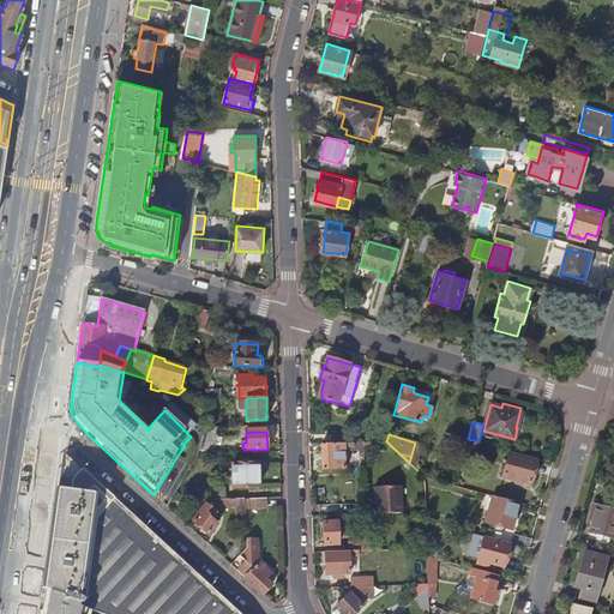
[(355,447),(354,443),(321,444),(323,470),(345,469),(344,447),(355,447)]
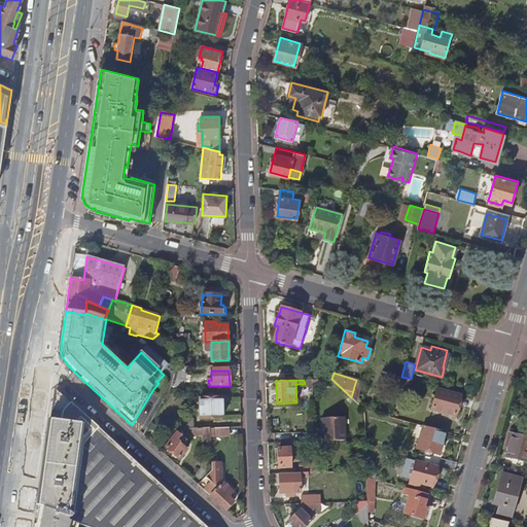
[(455,415),(460,395),(437,389),(431,409),(455,415)]
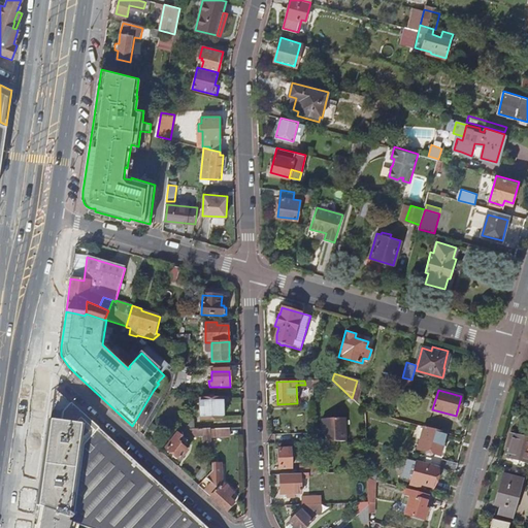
[(57,397),(53,396),(38,508),(55,514),(55,515),(78,522),(77,525),(86,527),(205,527),(59,394),(57,397)]
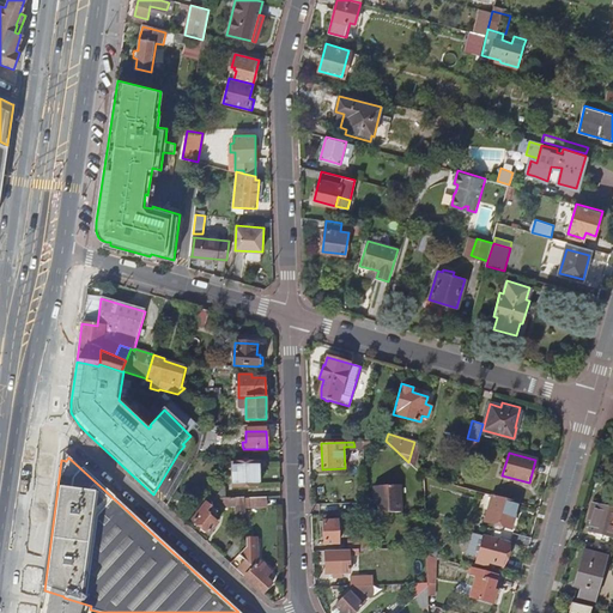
[(231,463),(231,473),(229,473),(229,478),(231,478),(232,487),(258,487),(258,477),(261,477),(261,462),(231,463)]
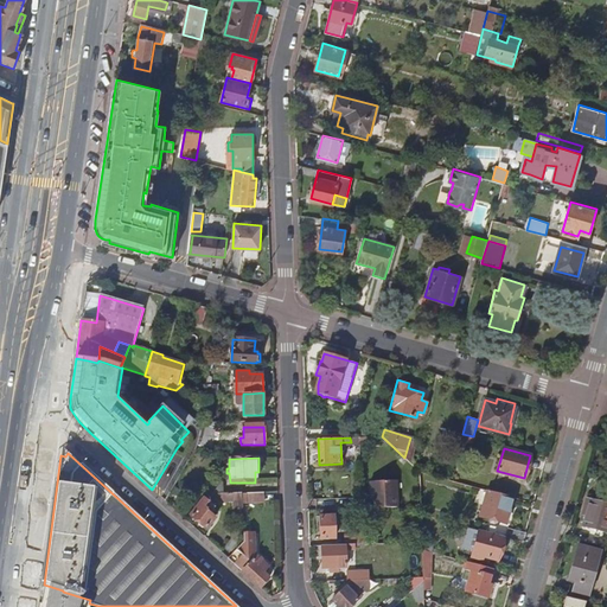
[(374,493),(375,508),(398,506),(397,480),(370,481),(370,493),(374,493)]
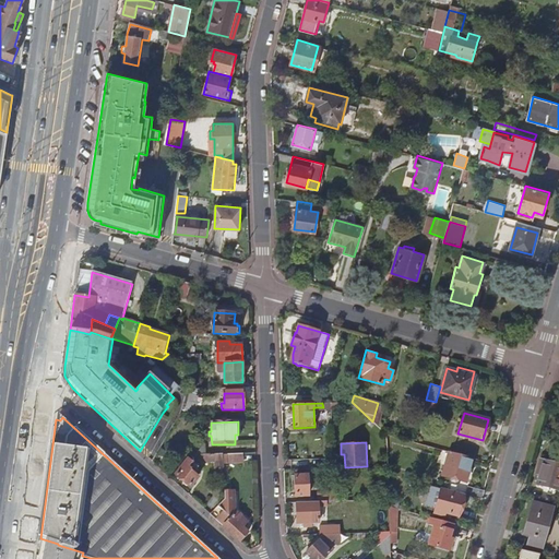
[(190,445),(190,455),(205,454),(204,445),(190,445)]
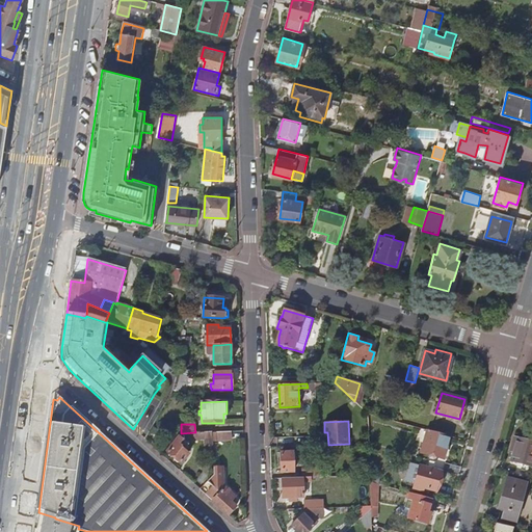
[(443,458),(449,436),(427,430),(422,452),(443,458)]
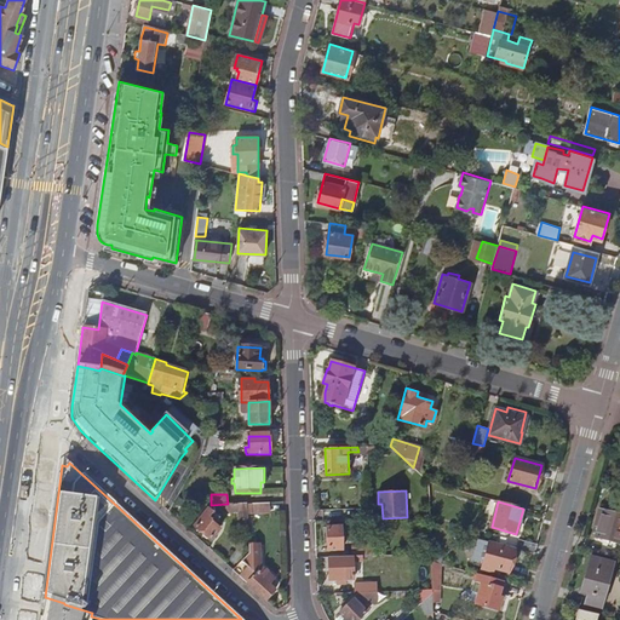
[(269,512),(269,503),(251,504),(252,514),(269,512)]
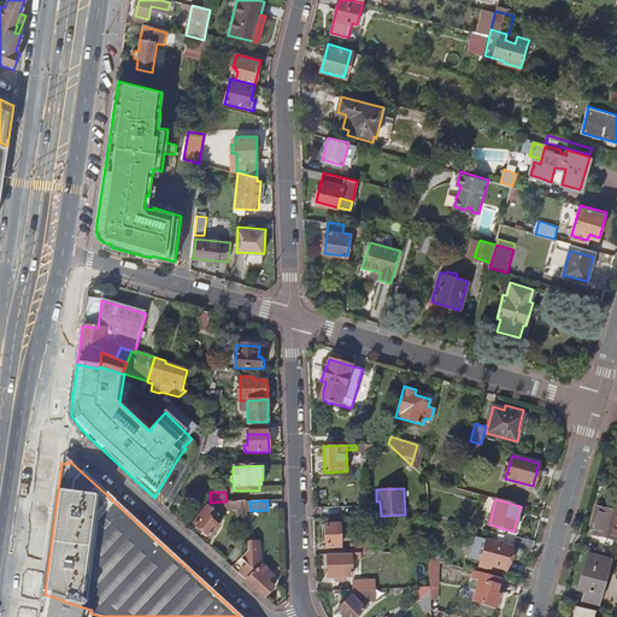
[(238,519),(246,519),(245,501),(227,501),(210,503),(207,503),(207,504),(205,506),(206,509),(194,524),(203,532),(201,533),(206,538),(207,535),(211,538),(219,526),(213,521),(218,515),(216,512),(218,510),(238,511),(238,519)]
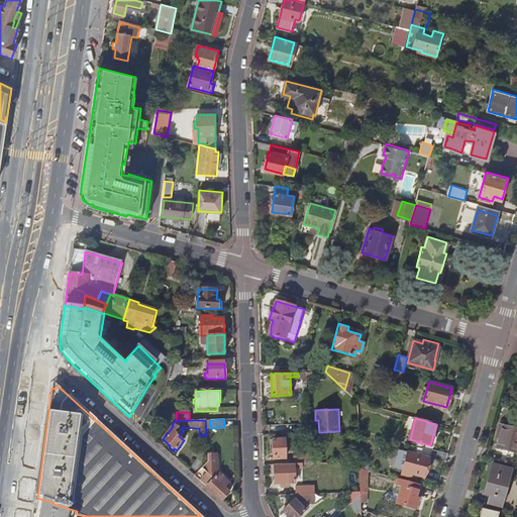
[(508,451),(504,462),(512,464),(515,453),(516,453),(516,449),(516,429),(503,426),(497,448),(508,451)]
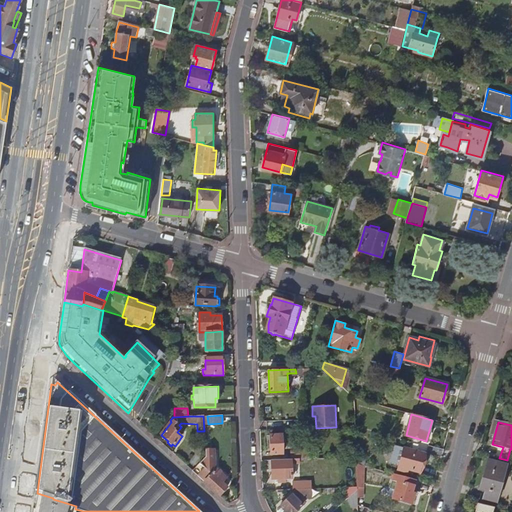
[(281,435),(270,435),(271,455),(282,454),(281,435)]
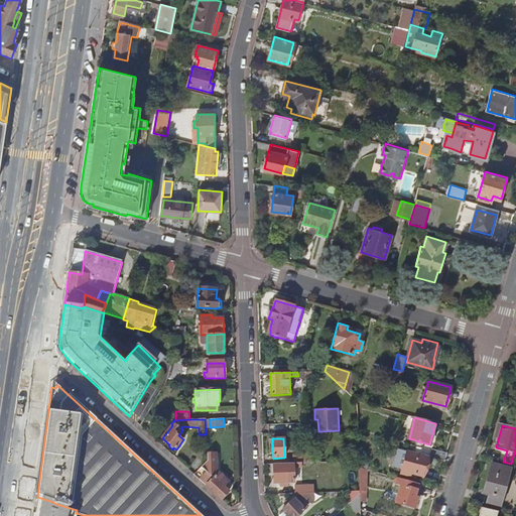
[(431,447),(429,456),(445,460),(447,453),(431,447)]
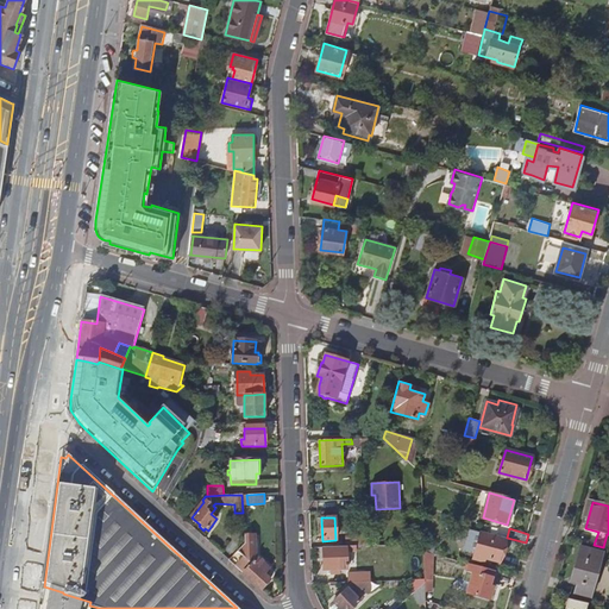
[(469,531),(466,552),(475,552),(477,531),(469,531)]
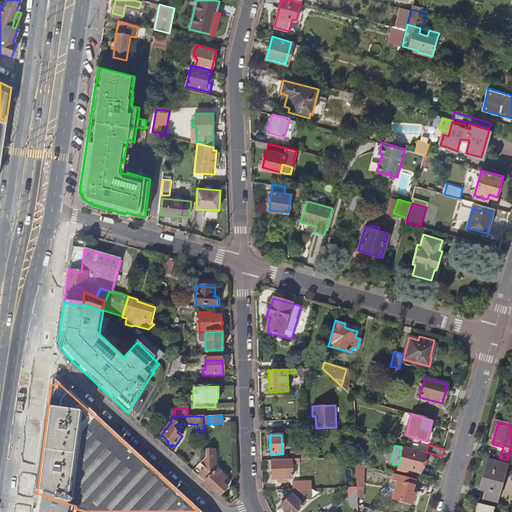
[(421,473),(426,454),(405,448),(399,470),(407,472),(408,469),(421,473)]
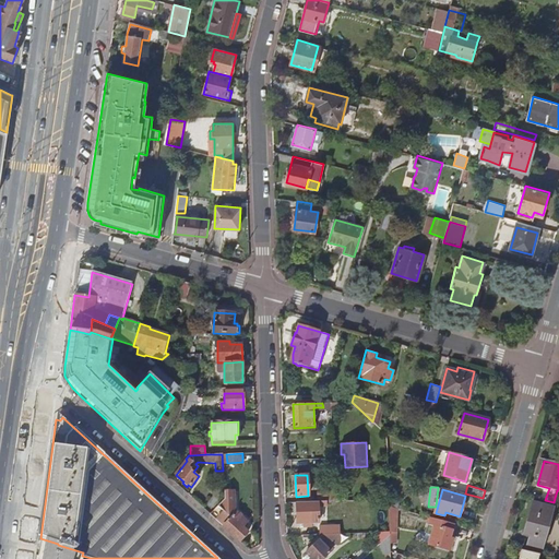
[(224,512),(216,521),(230,534),(240,542),(247,534),(244,530),(248,524),(247,523),(235,512),(234,511),(234,491),(223,491),(223,500),(217,507),(224,512)]
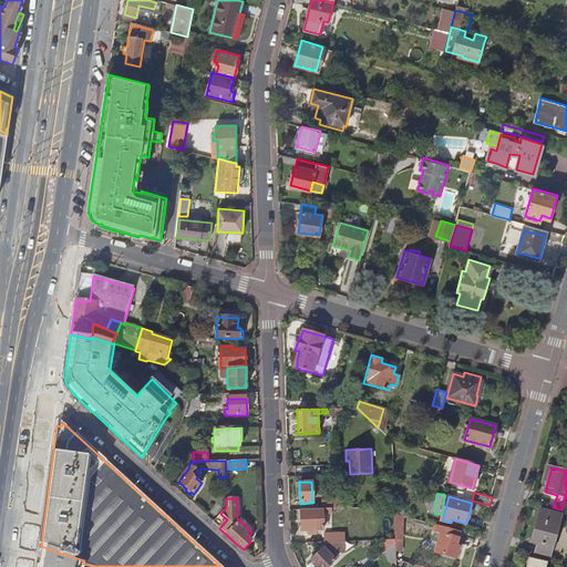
[(321,501),(321,508),(331,508),(340,508),(339,500),(321,501)]
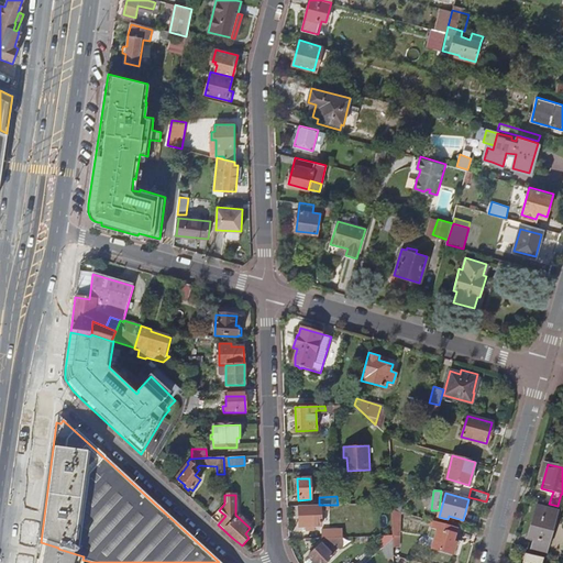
[(329,509),(329,505),(319,505),(298,506),(299,528),(309,528),(310,530),(313,530),(313,527),(321,527),(320,509),(329,509)]
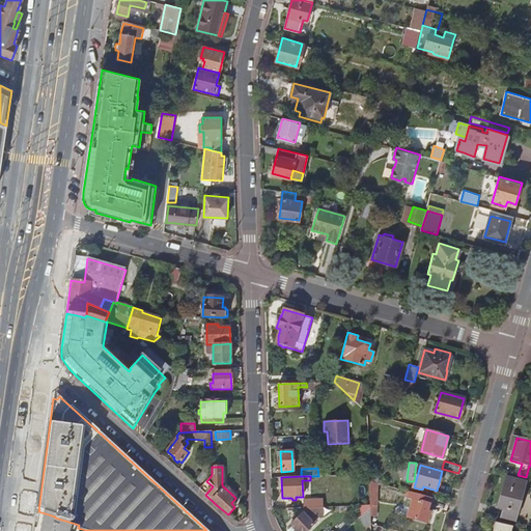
[(525,482),(506,477),(502,493),(501,493),(498,500),(500,500),(498,507),(504,508),(501,516),(513,521),(516,512),(518,512),(525,482)]
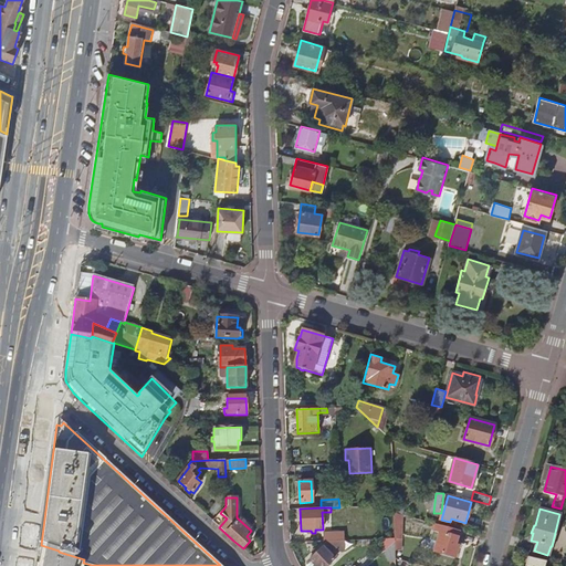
[(404,551),(405,514),(395,513),(394,537),(385,537),(385,558),(397,559),(397,549),(404,551)]
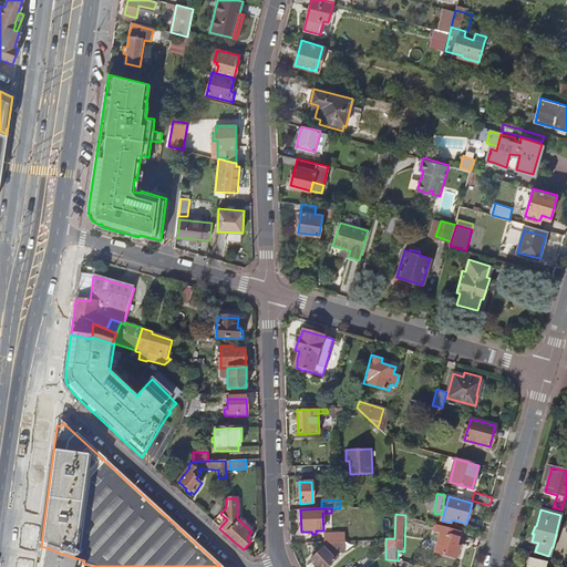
[(455,546),(460,531),(437,525),(433,539),(439,540),(435,552),(455,558),(459,546),(455,546)]
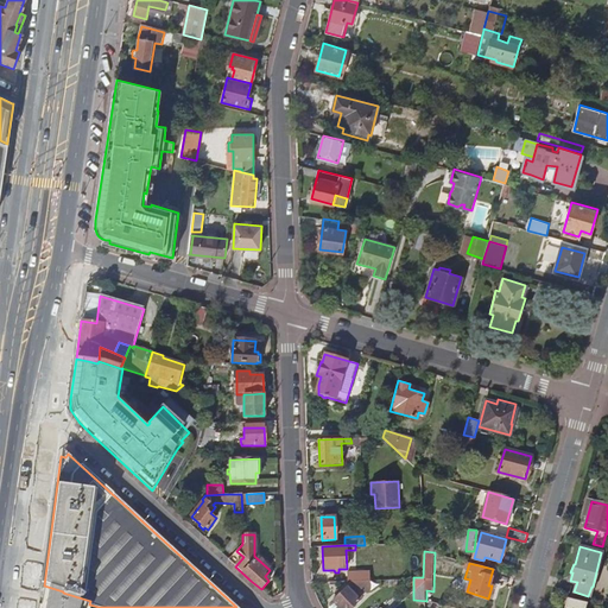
[(347,572),(347,581),(348,581),(362,581),(369,581),(369,571),(347,572)]
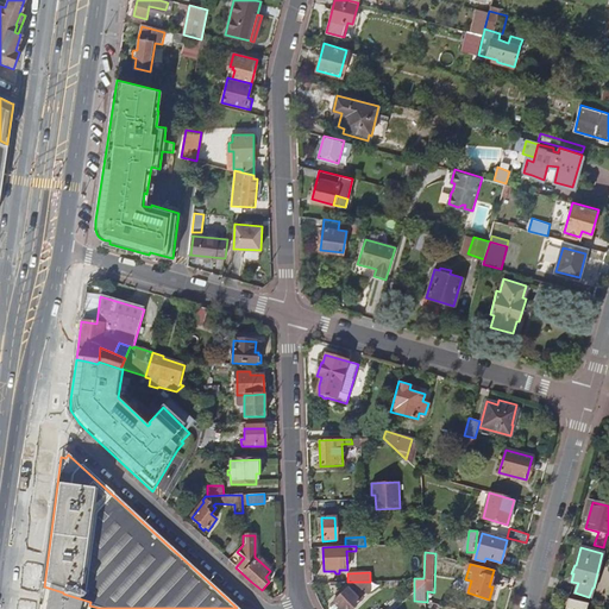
[(363,591),(363,582),(349,582),(349,586),(347,589),(346,588),(332,602),(339,608),(350,608),(358,602),(358,600),(362,596),(358,592),(363,591)]
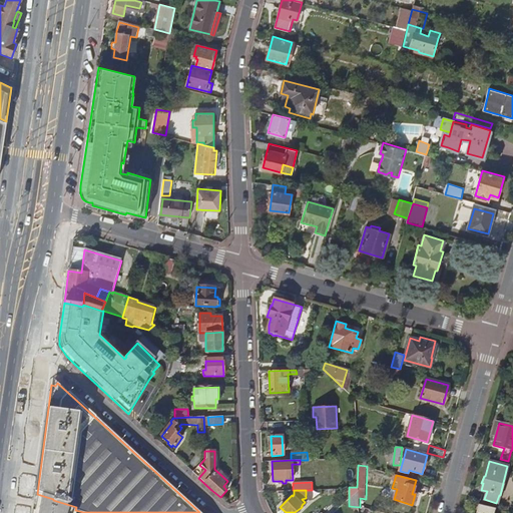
[(74,512),(75,510),(76,507),(53,500),(53,499),(37,494),(35,503),(33,512),(74,512)]
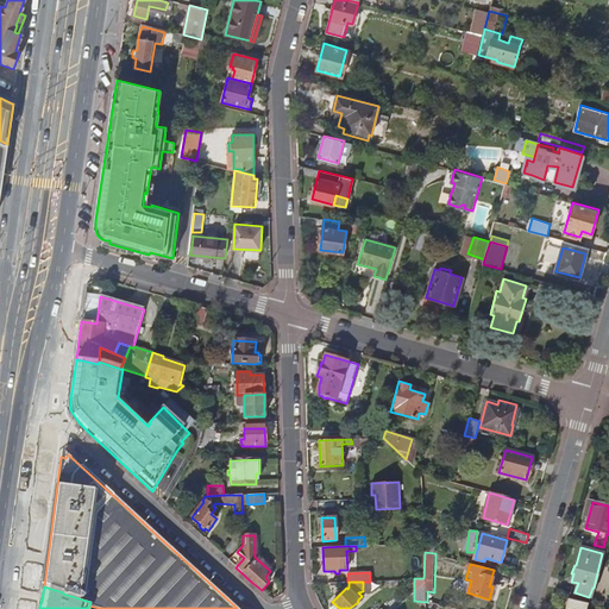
[(583,608),(585,604),(565,598),(562,608),(583,608)]
